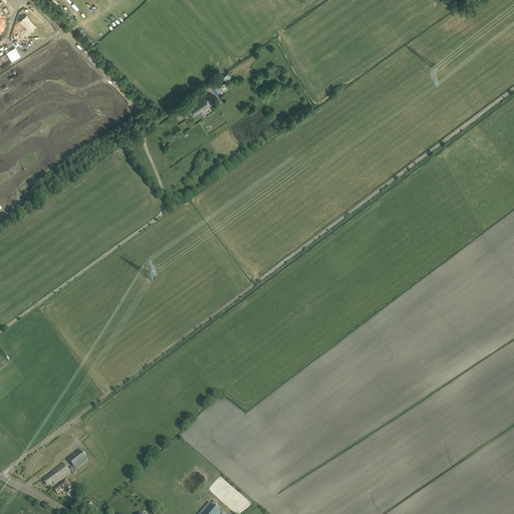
[(229,73),(224,76),(227,81),(232,78),(229,73)]
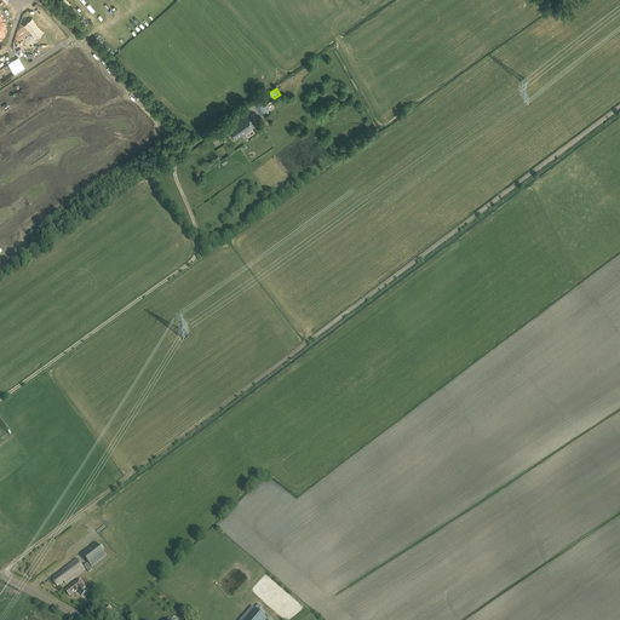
[(248,105),(250,108),(256,103),(256,105),(254,107),(262,116),(269,112),(260,98),(248,105)]
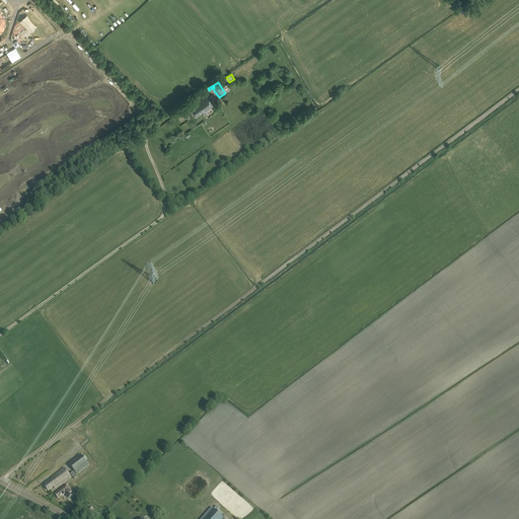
[(197,117),(211,107),(212,108),(215,106),(211,101),(214,99),(211,95),(209,97),(208,96),(198,103),(199,104),(192,109),(197,117)]
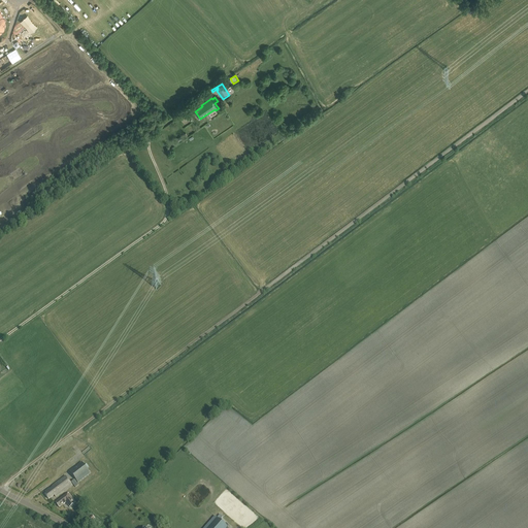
[(66,453),(53,462),(58,468),(71,459),(66,453)]
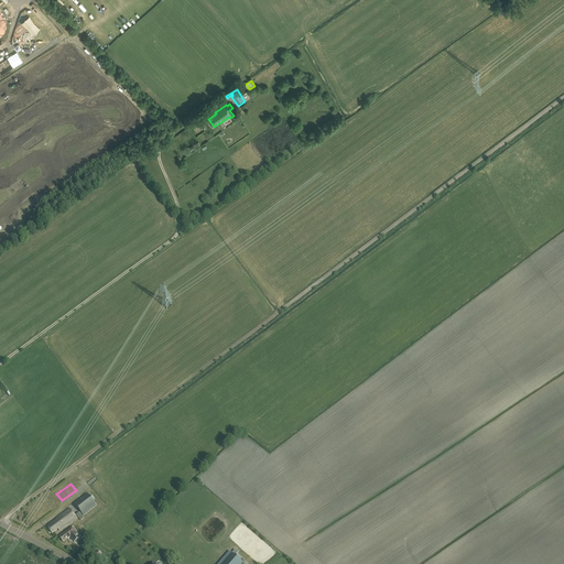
[(87,494),(83,497),(84,498),(79,500),(79,499),(74,502),(84,516),(96,506),(93,501),(95,499),(93,496),(90,497),(87,494)]
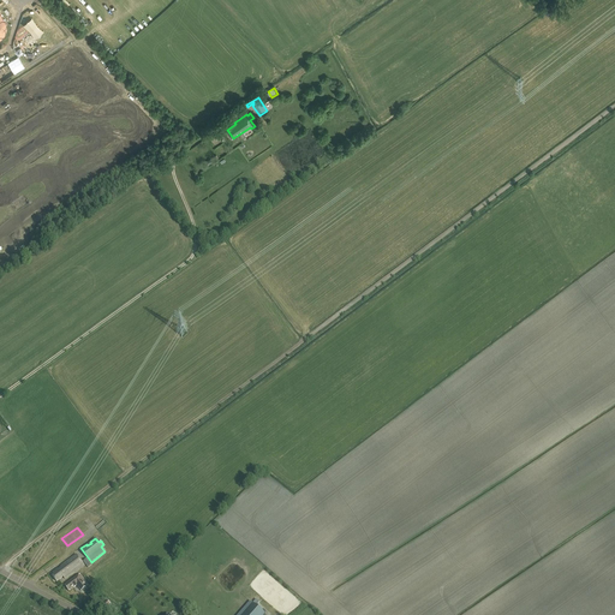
[(76,572),(84,566),(76,555),(52,572),(54,574),(53,575),(57,581),(63,577),(65,580),(76,572)]
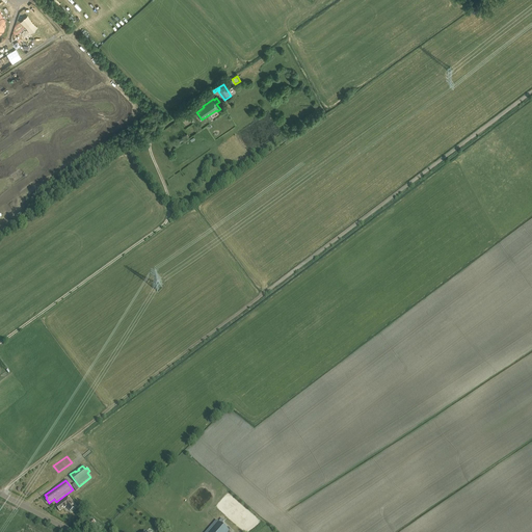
[(68,498),(56,506),(59,511),(67,506),(70,511),(75,508),(76,507),(70,498),(68,498)]
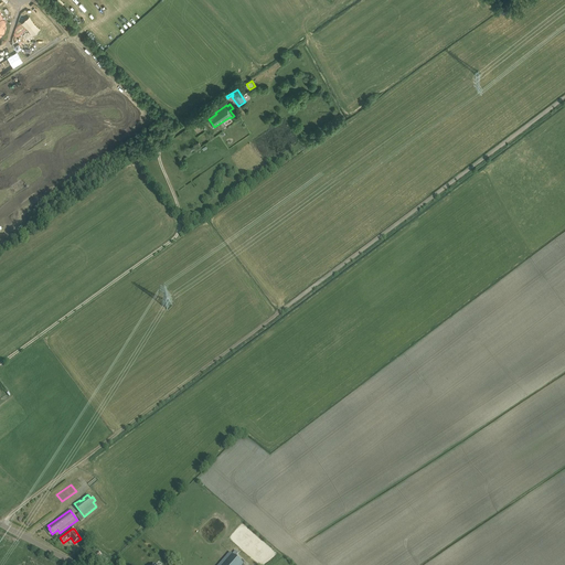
[(96,561),(102,555),(97,551),(92,557),(96,561)]
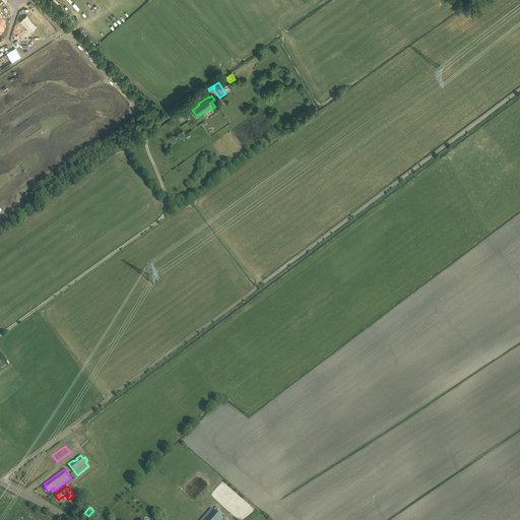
[(222,519),(224,519),(213,510),(204,519),(222,519)]
